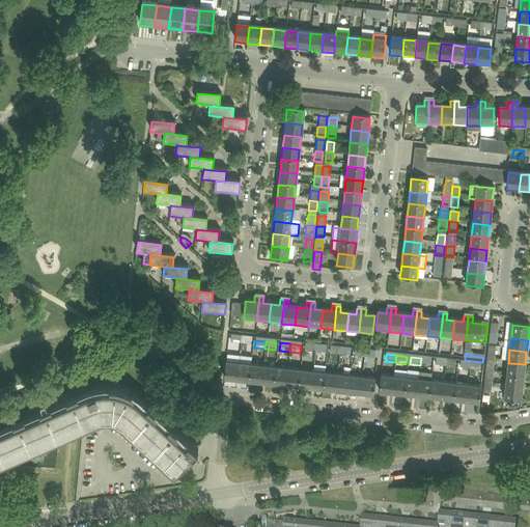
[(421,358),(420,365),(429,366),(430,359),(421,358)]
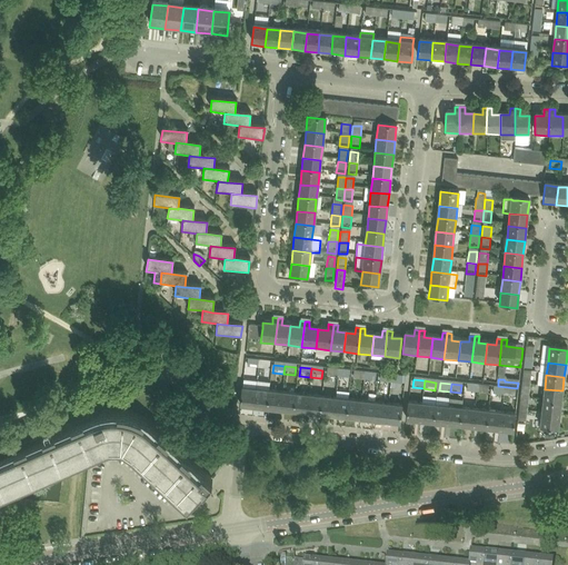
[(467,386),(466,394),(477,395),(478,387),(467,386)]
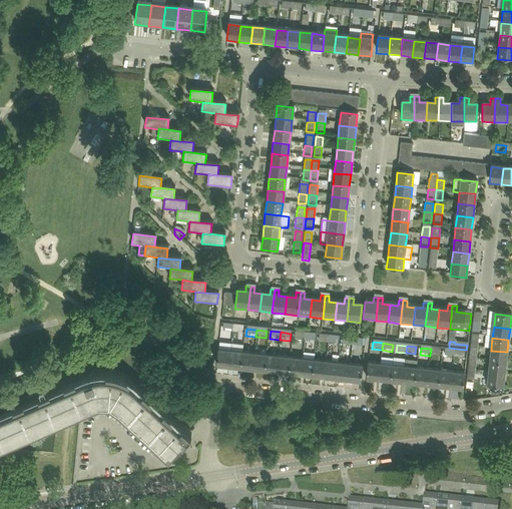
[(431,349),(430,356),(439,357),(440,350),(431,349)]
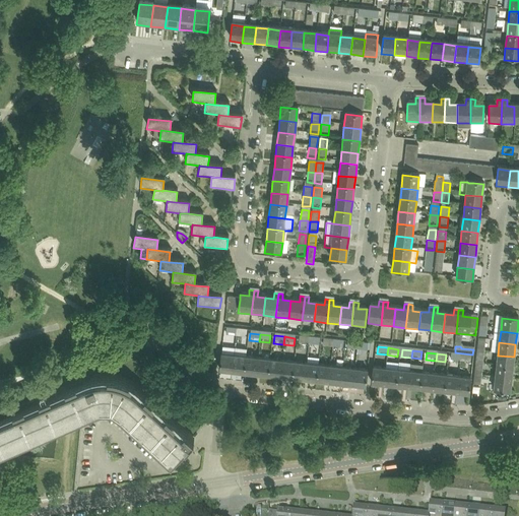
[(451,355),(450,362),(460,363),(461,357),(451,355)]
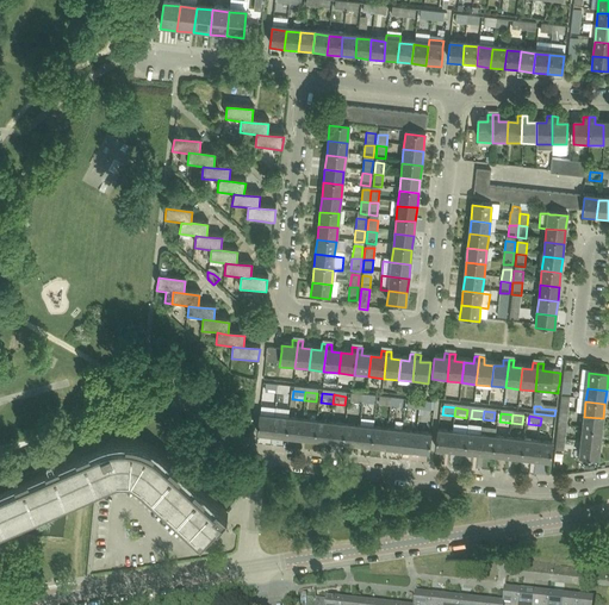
[(256,436),(271,438),(273,419),(259,417),(256,436)]
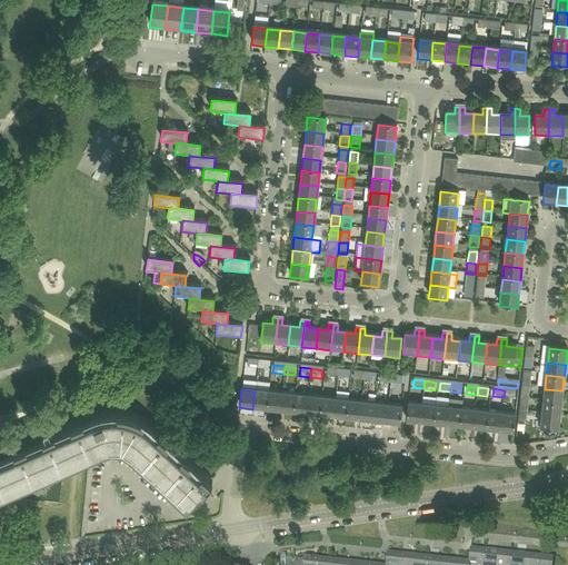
[(545,389),(544,402),(561,404),(562,390),(545,389)]
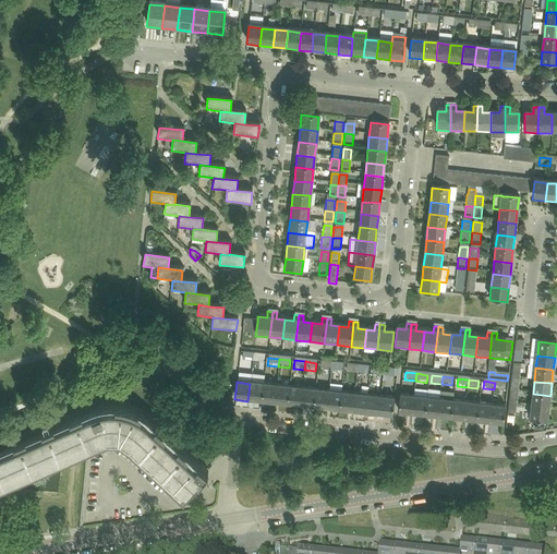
[(247,401),(262,402),(263,385),(250,384),(247,401)]
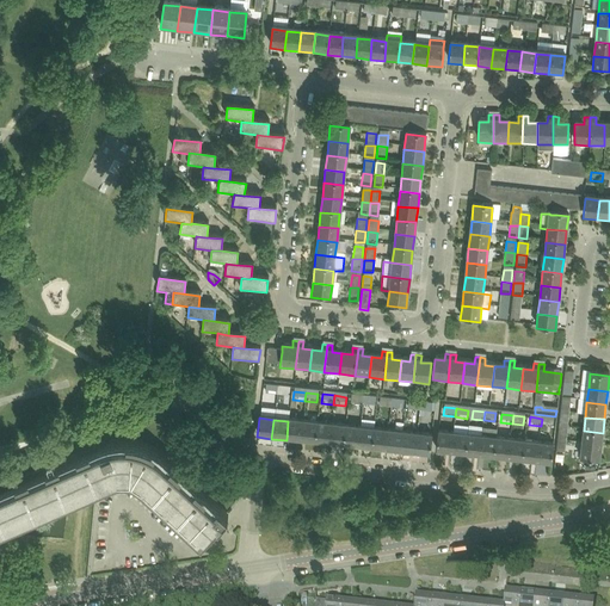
[(287,440),(300,443),(302,422),(288,421),(287,440)]
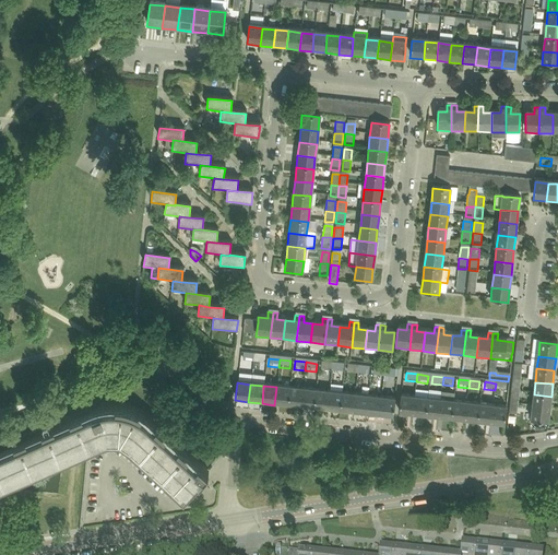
[(274,405),(287,406),(289,389),(276,387),(274,405)]
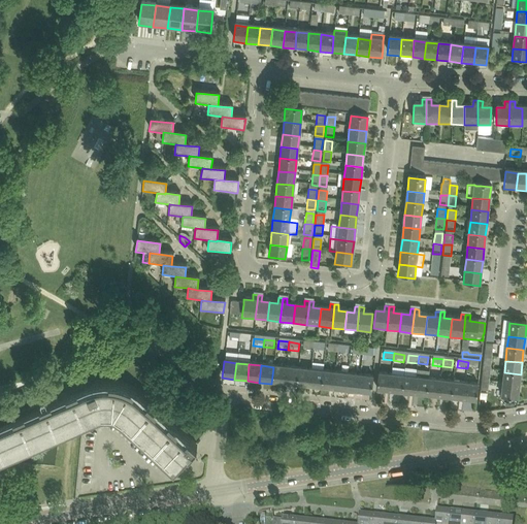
[(271,384),(284,385),(286,368),(273,367),(271,384)]
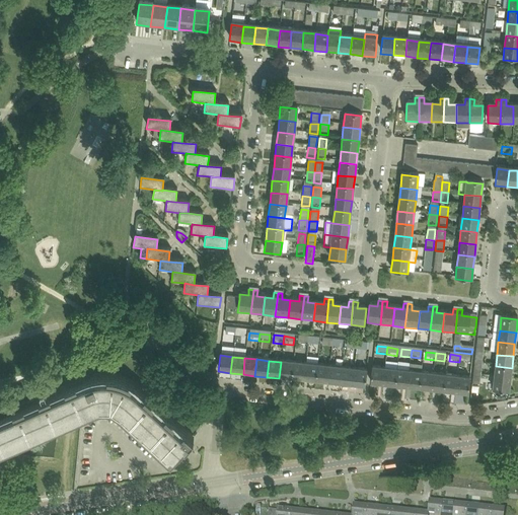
[(279,378),(291,379),(293,363),(281,362),(279,378)]
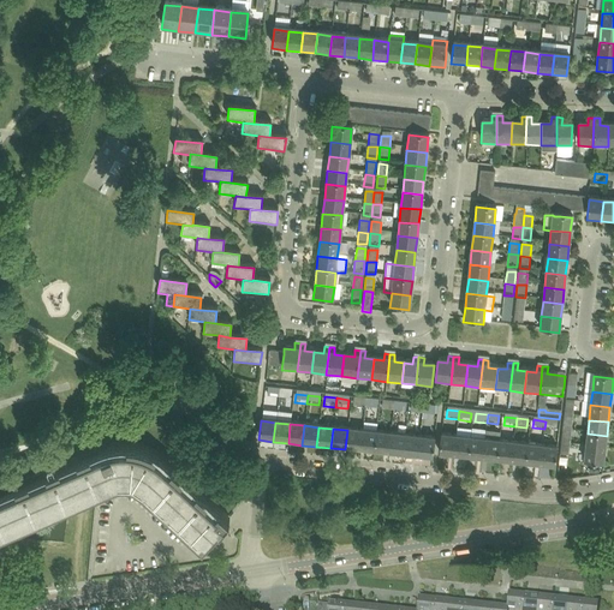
[(345,449),(359,452),(362,432),(347,430),(345,449)]
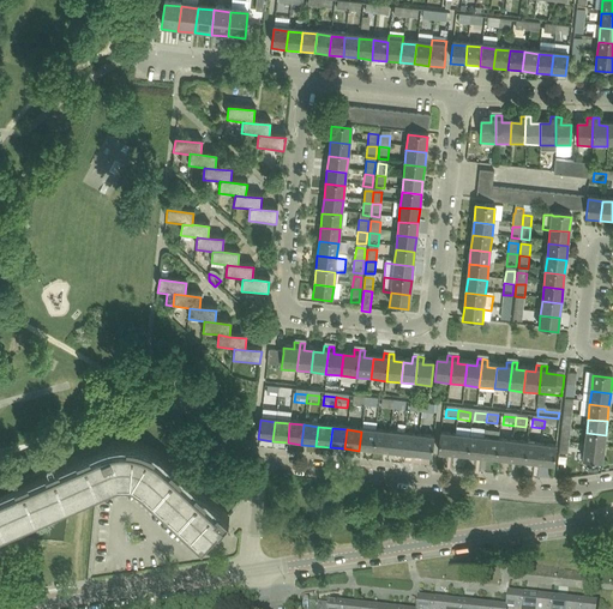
[(455,436),(452,456),(467,458),(469,439),(470,432),(456,430),(455,436)]
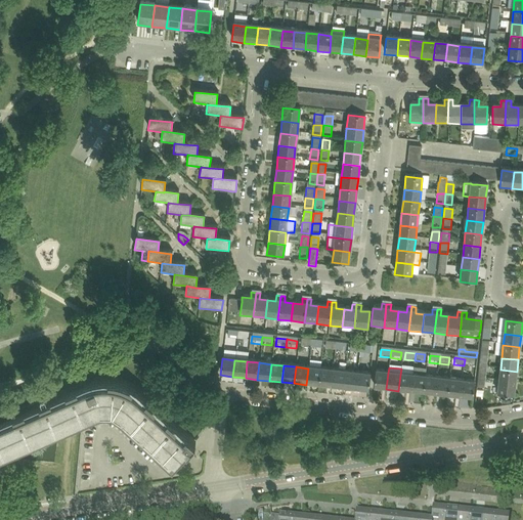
[(400,375),(398,391),(410,392),(412,376),(412,370),(401,367),(401,369),(400,375)]
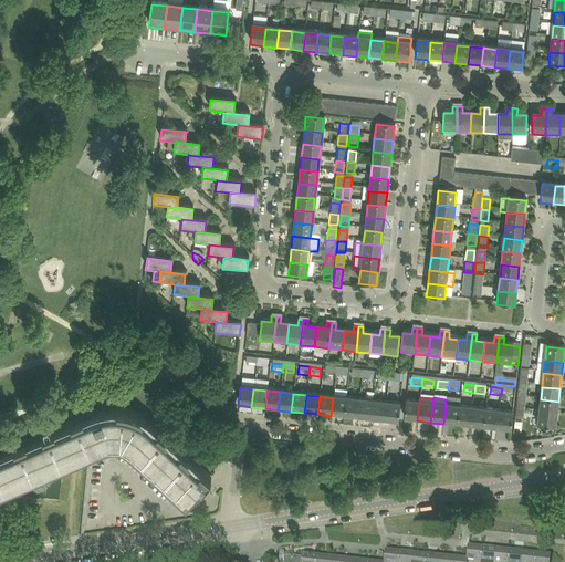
[(331,416),(344,417),(346,399),(333,398),(331,416)]
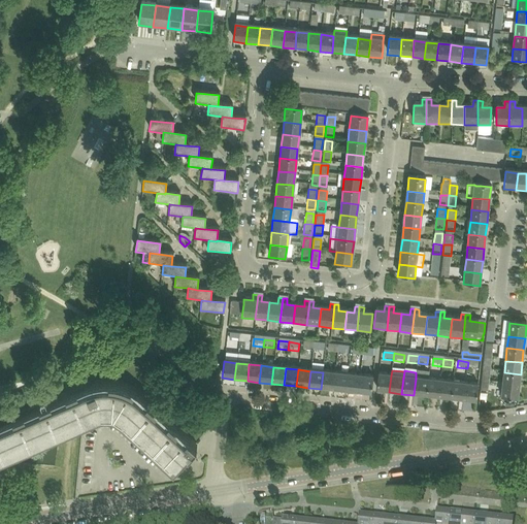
[(321,389),(333,390),(335,373),(323,372),(321,389)]
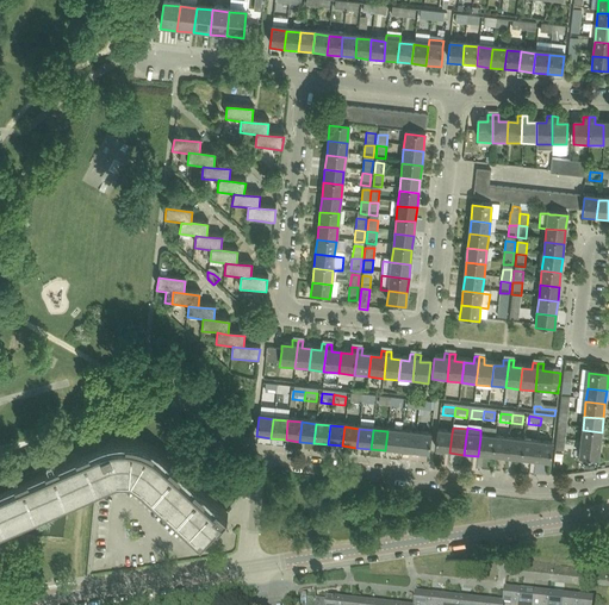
[(583,430),(580,444),(600,447),(602,432),(583,430)]
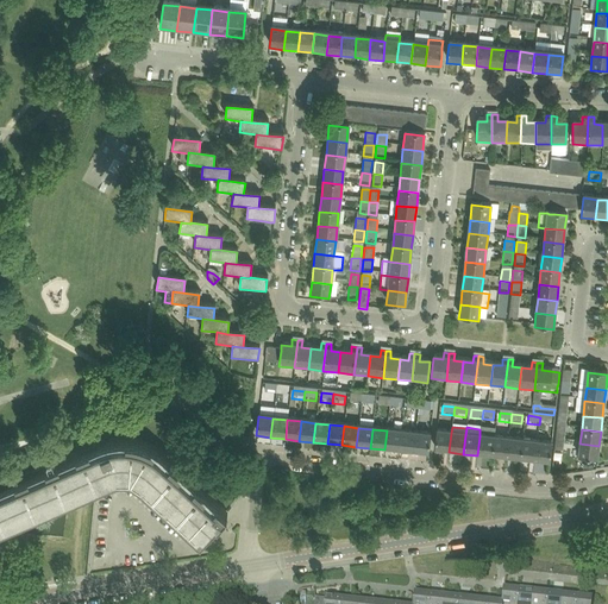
[(384,450),(399,452),(401,433),(387,431),(384,450)]
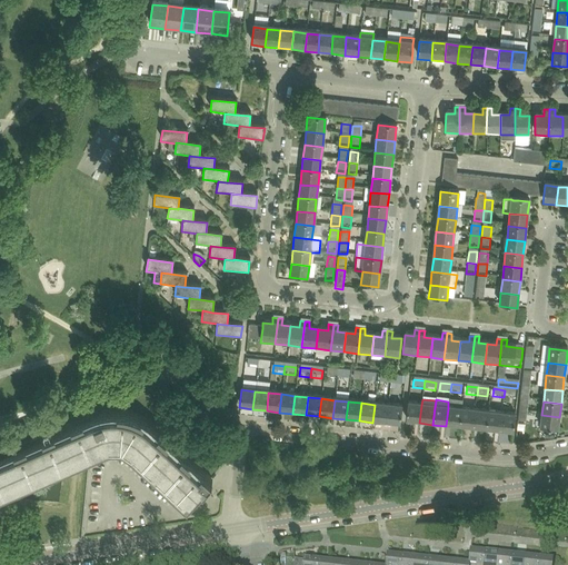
[(406,422),(419,423),(421,405),(408,404),(406,422)]
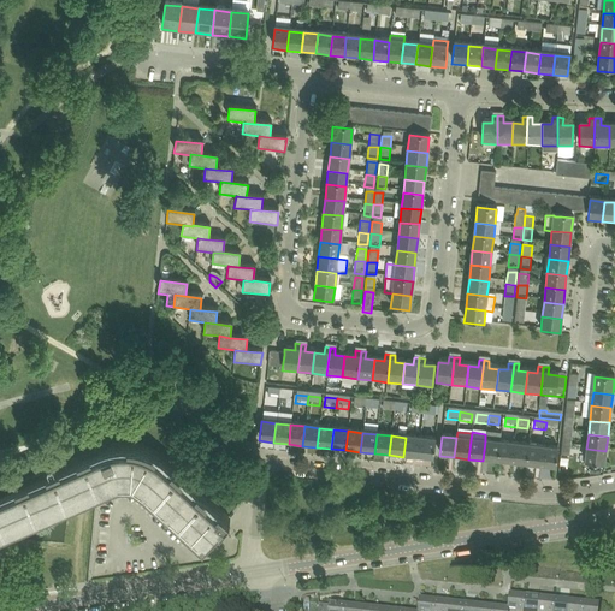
[(403,457),(418,458),(420,439),(406,438),(403,457)]
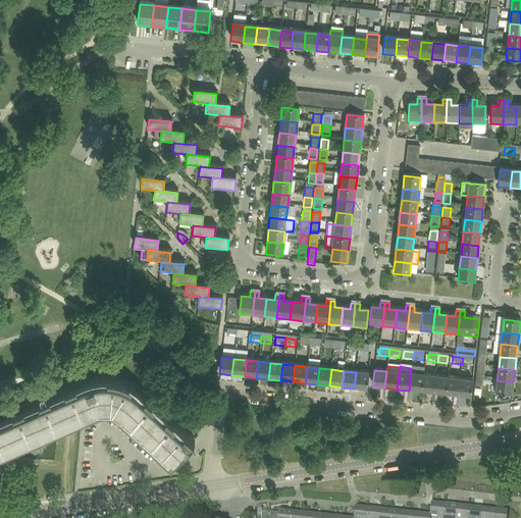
[(356,372),(354,389),(366,390),(368,373),(356,372)]
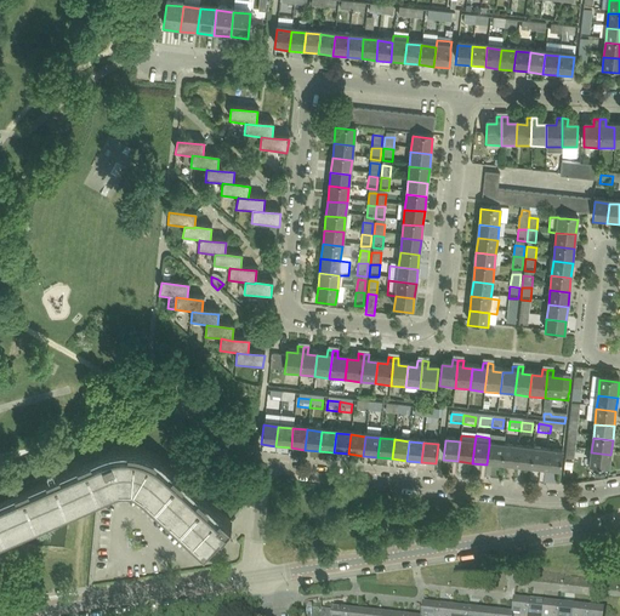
[(487,465),(501,466),(504,448),(489,445),(487,465)]
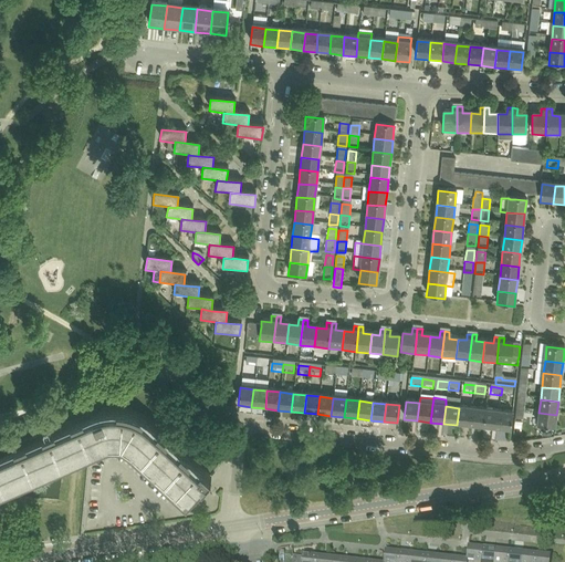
[(457,425),(471,427),(472,409),(459,408),(457,425)]
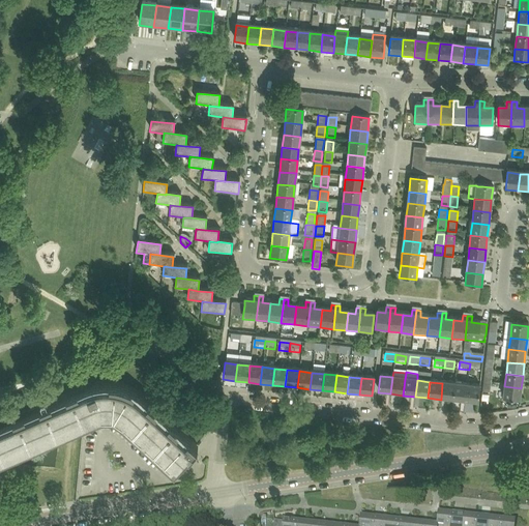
[(441,400),(452,401),(454,384),(442,383),(441,400)]
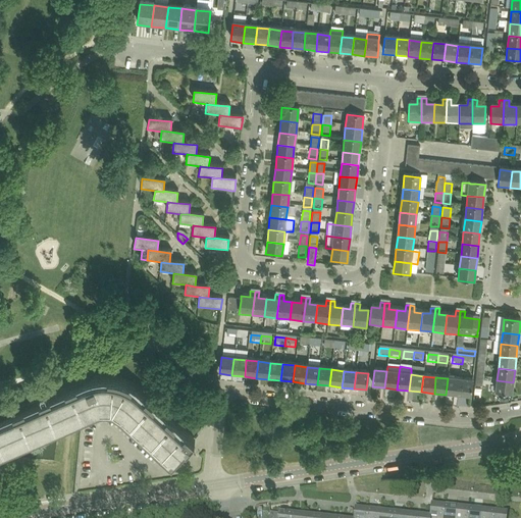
[(446,395),(459,396),(460,380),(448,378),(446,395)]
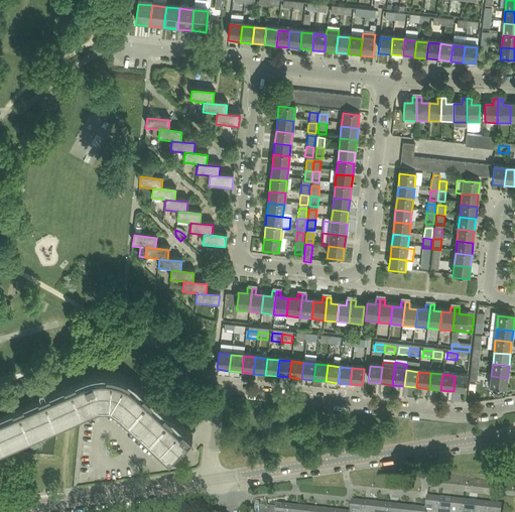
[(0,450),(86,412),(96,408),(101,406),(102,406),(103,406),(105,406),(107,406),(109,407),(110,407),(112,408),(114,409),(115,410),(117,411),(119,413),(169,460),(191,436),(138,388),(134,384),(130,382),(126,379),(121,377),(117,376),(112,375),(107,375),(102,375),(97,375),(91,376),(87,377),(83,379),(0,415),(0,450)]
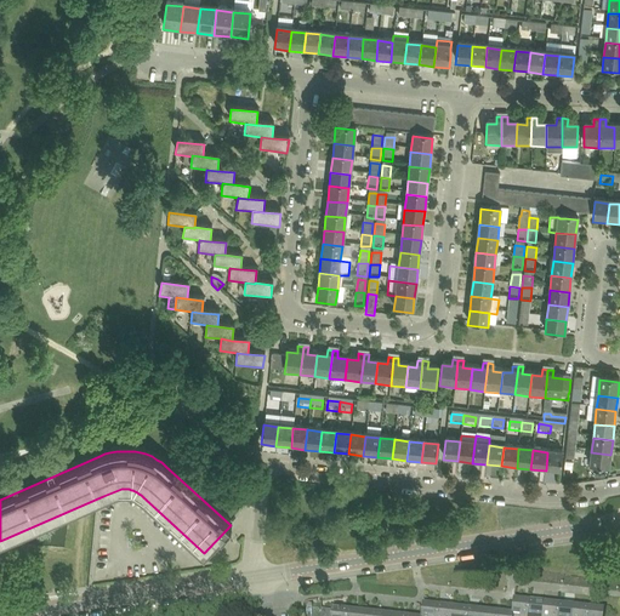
[(547,452),(546,471),(559,473),(562,454),(547,452)]
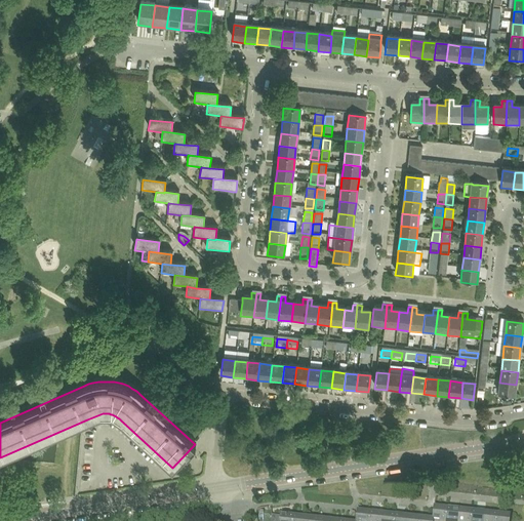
[(516,385),(499,383),(498,395),(515,397),(516,385)]
